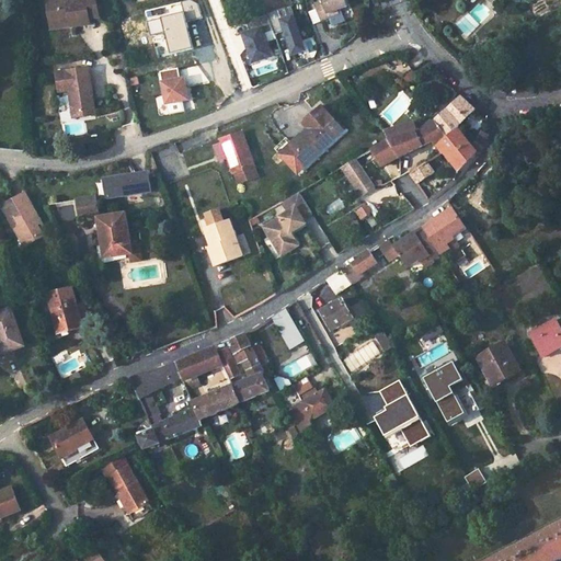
[(68,0),(50,0),(49,0),(53,23),(69,21),(70,26),(89,24),(88,19),(88,13),(96,12),(94,0),(80,0),(69,1),(68,0)]
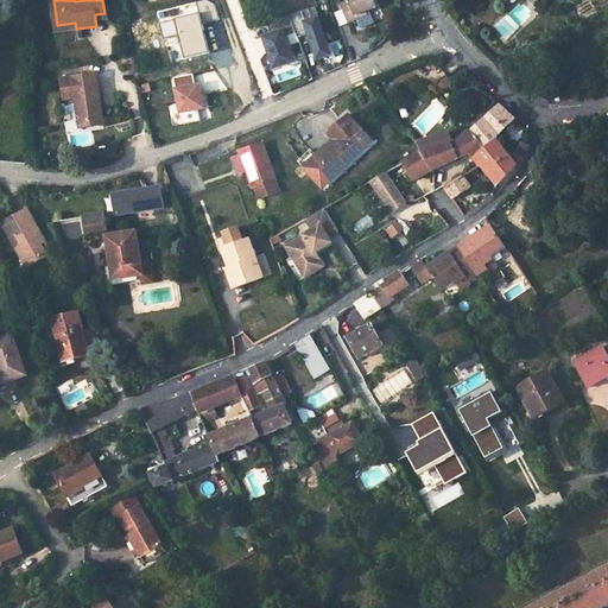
[(349,0),(350,0),(341,5),(348,23),(358,19),(355,16),(369,11),(377,7),(373,0),(349,0)]
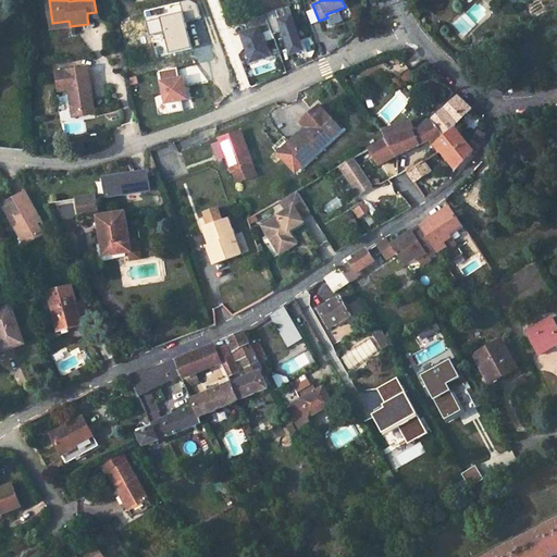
[(304,50),(291,16),(287,17),(283,8),(265,14),(271,31),(273,34),(283,31),(292,54),(304,50)]
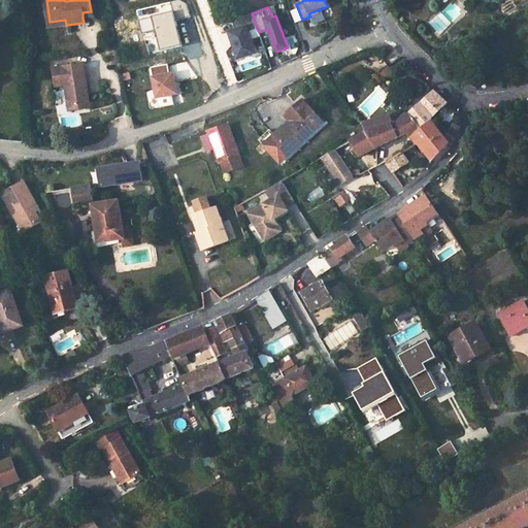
[(310,17),(315,25),(325,20),(321,9),(308,13),(310,17)]
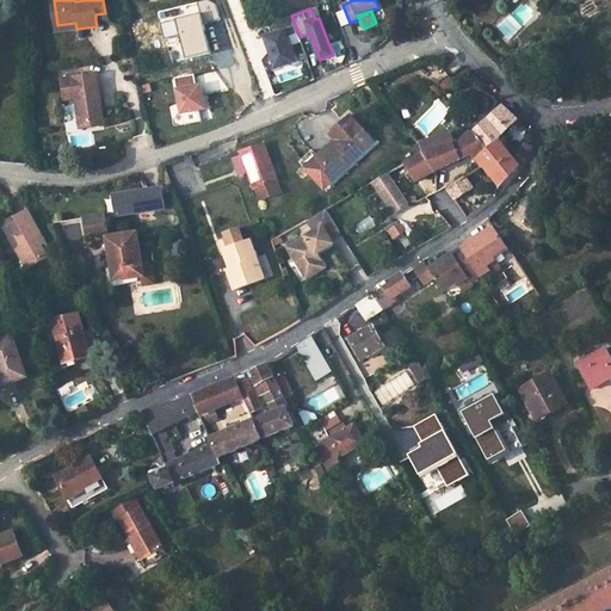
[(296,62),(287,37),(297,34),(291,16),(269,25),(272,36),(265,38),(277,69),(296,62)]
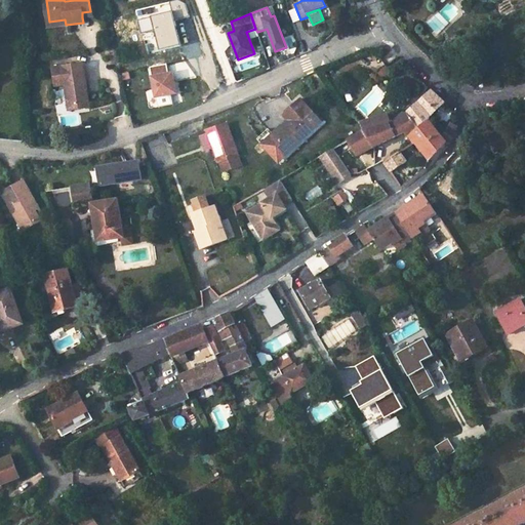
[(448,52),(442,59),(446,64),(453,57),(448,52)]
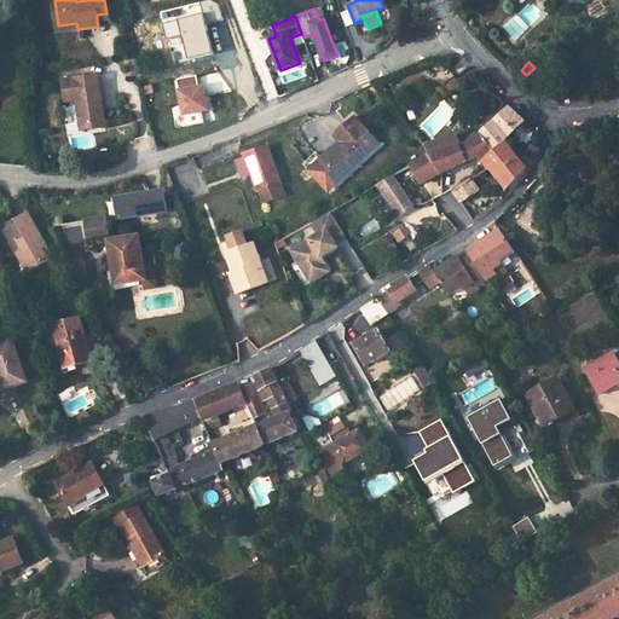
[(521,70),(518,74),(530,85),(541,73),(534,68),(526,75),(521,70)]
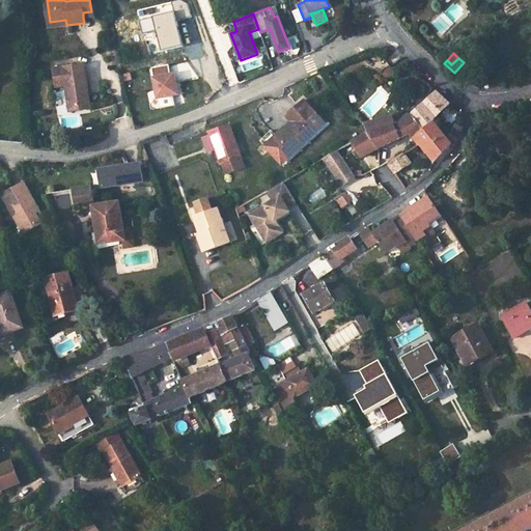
[(83,64),(53,68),(55,87),(65,86),(68,108),(88,105),(83,64)]
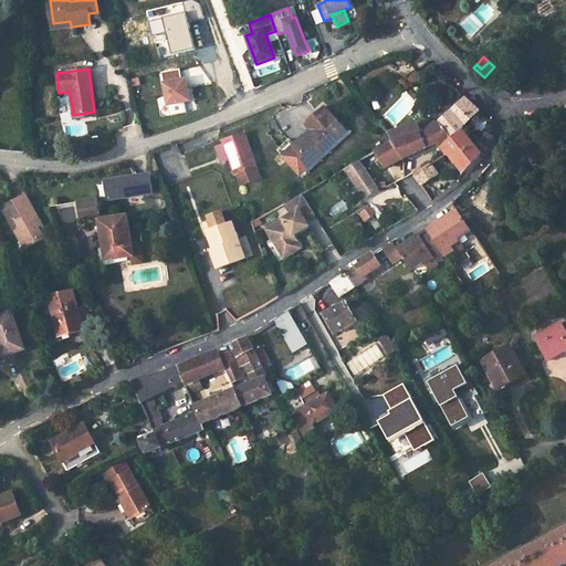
[(190,101),(186,79),(181,80),(179,69),(161,72),(168,105),(190,101)]
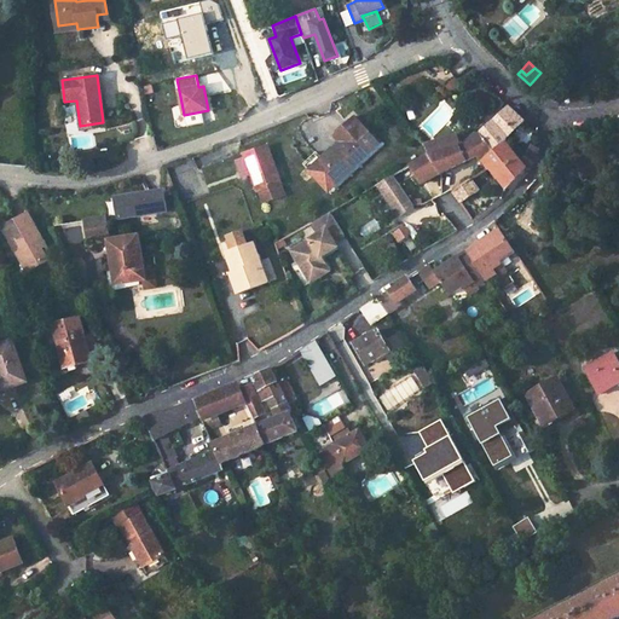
[(456,77),(446,85),(452,93),(462,86),(456,77)]
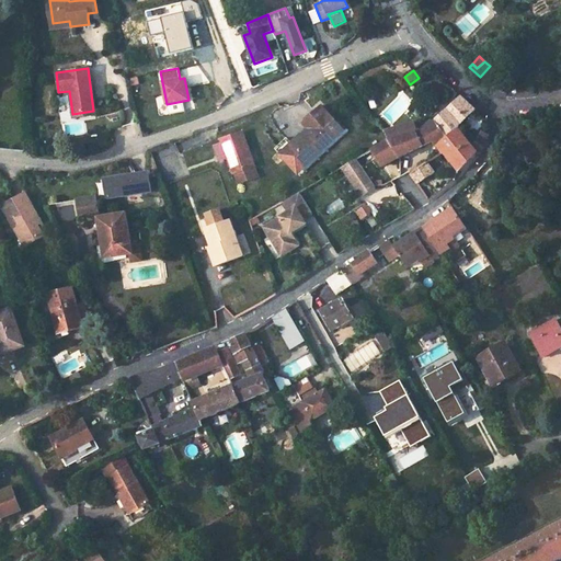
[(462,98),(436,122),(448,138),(459,129),(461,124),(476,110),(462,98)]
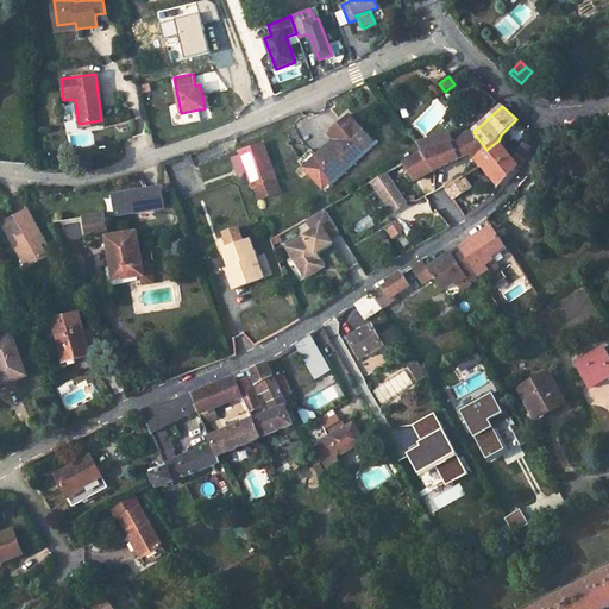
[(334,179),(372,144),(349,117),(327,136),(333,143),(336,146),(319,162),(334,179)]
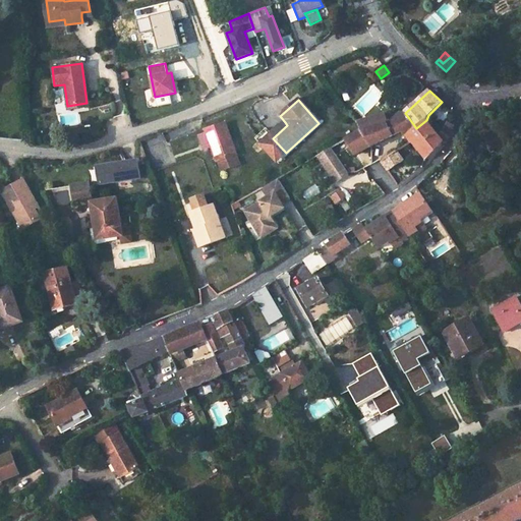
[(371,128),(360,131),(372,146),(403,130),(406,136),(416,128),(405,113),(396,117),(388,122),(387,122),(371,128)]
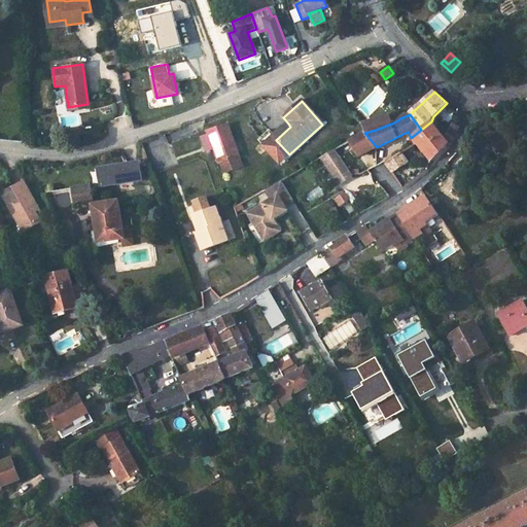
[(376,130),(391,124),(388,115),(373,120),(376,130)]
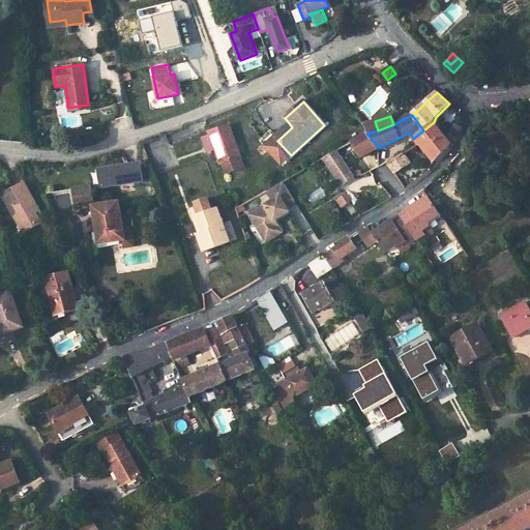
[(366,134),(378,130),(375,121),(361,125),(365,131),(366,134)]
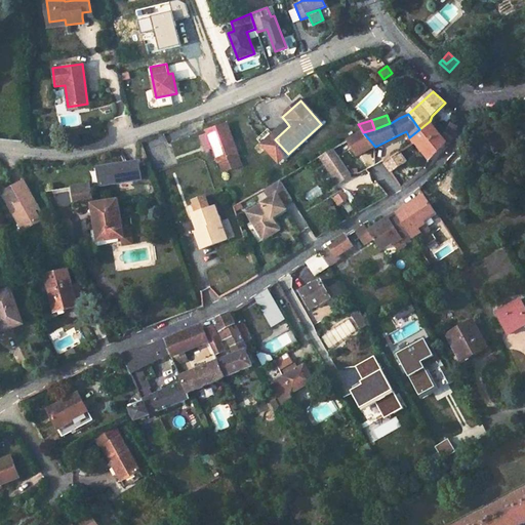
[(419,129),(409,137),(415,144),(418,142),(433,158),(446,144),(452,136),(446,132),(441,134),(430,121),(419,129)]
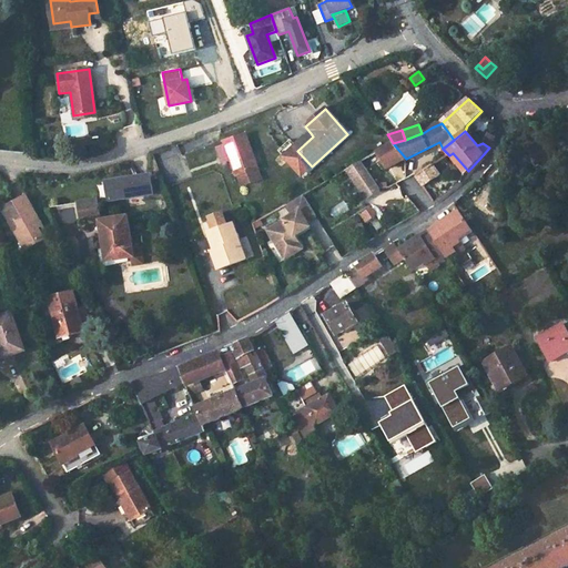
[(290,151),(307,171),(312,166),(297,151),(313,137),(311,133),(290,151)]
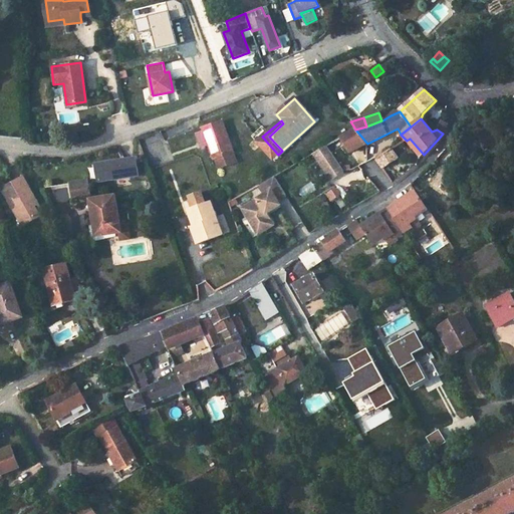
[(442,121),(439,127),(445,132),(448,124),(442,121)]
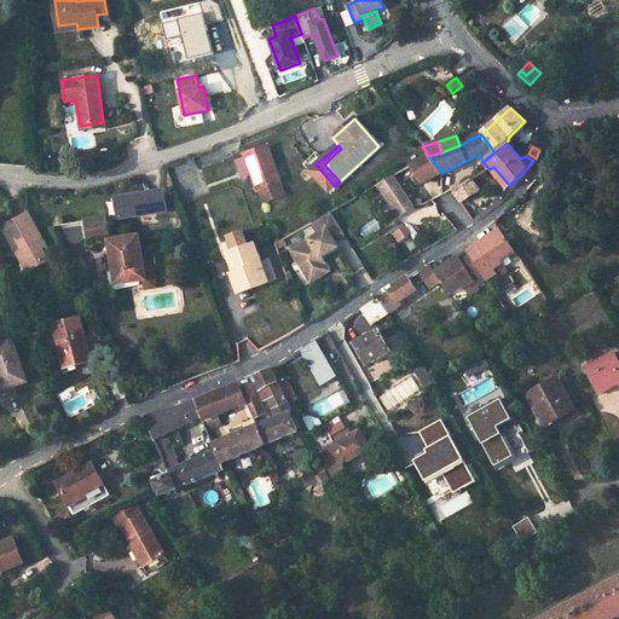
[(410,165),(410,166),(422,184),(443,173),(428,156),(427,154),(410,165)]
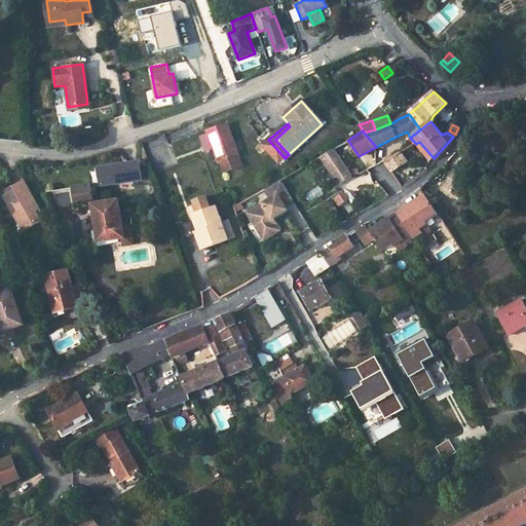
[(482,130),(474,139),(477,142),(485,135),(482,130)]
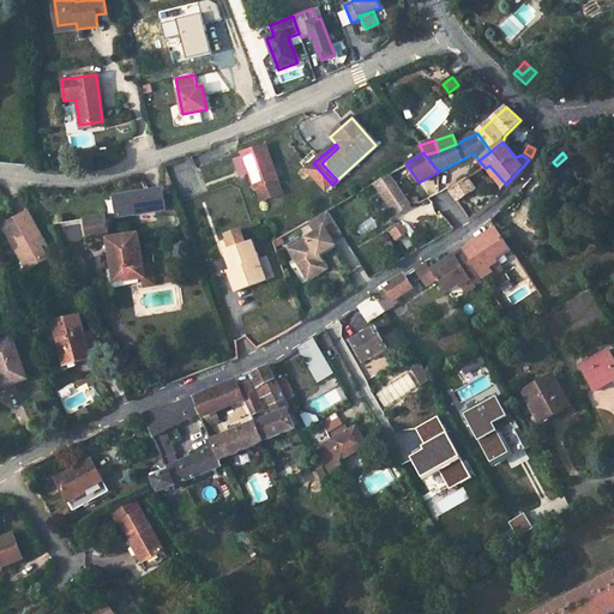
[(251,173),(260,202),(283,192),(270,156),(247,164),(251,173)]
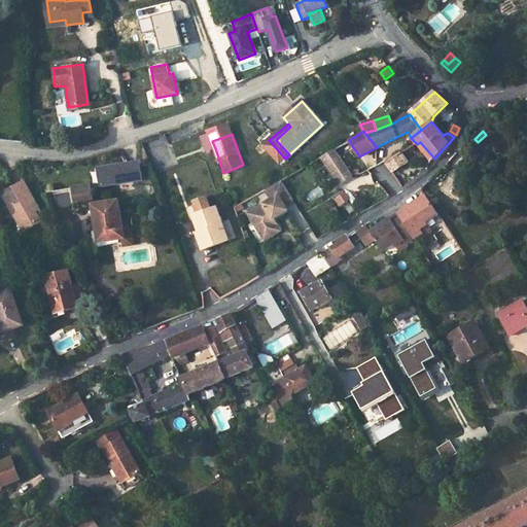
[(210,135),(202,138),(206,150),(215,148),(212,141),(210,135)]
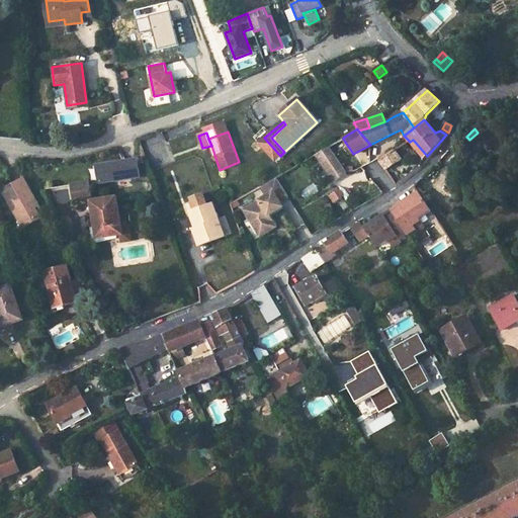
[(413,140),(410,142),(423,160),(427,156),(413,140)]
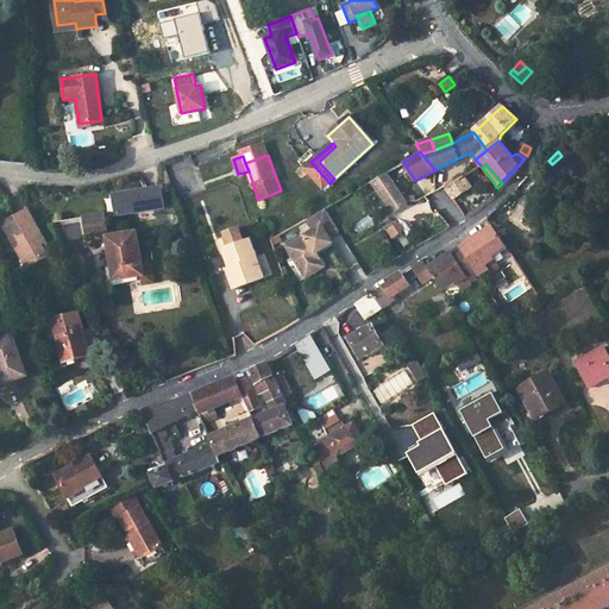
[(165,168),(157,171),(161,181),(163,186),(171,182),(165,168)]
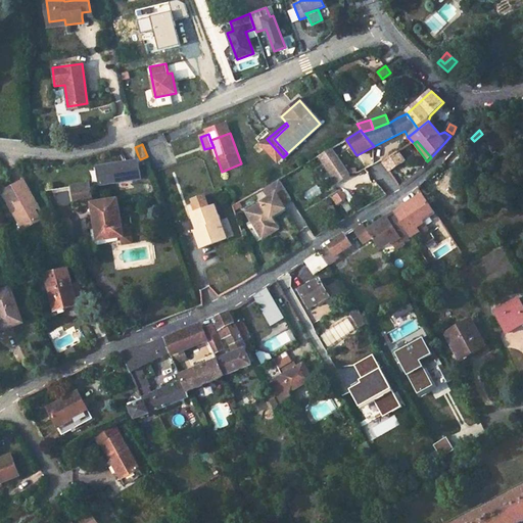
[(135,147),(113,155),(116,163),(138,155),(135,147)]
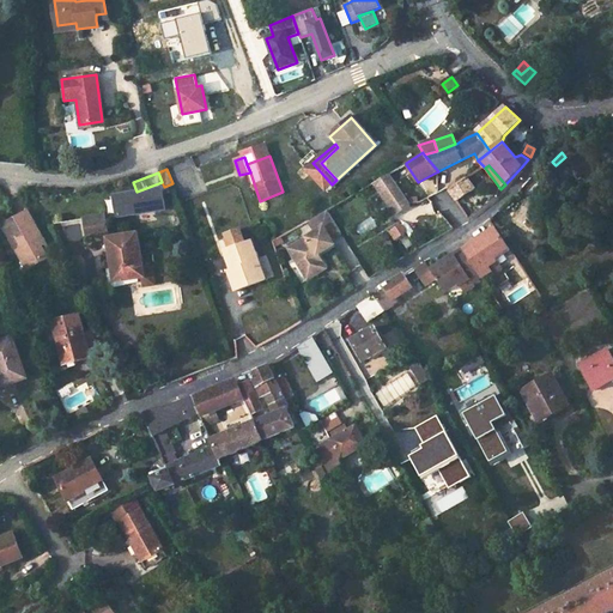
[(390,174),(375,183),(394,213),(410,204),(390,174)]
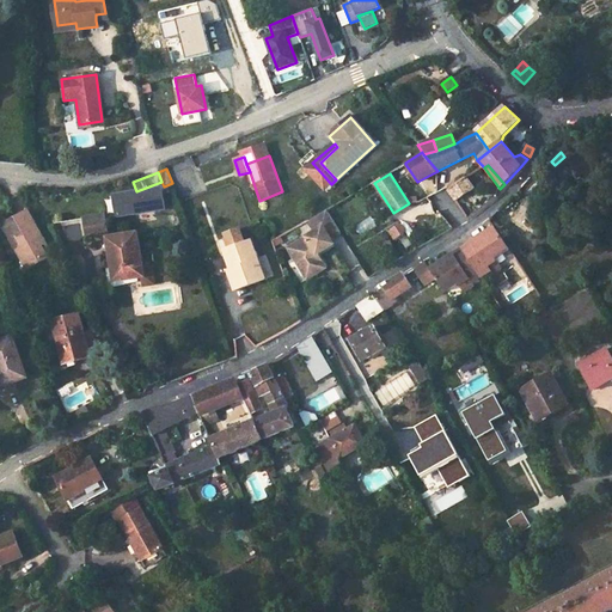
[(451,187),(447,188),(456,201),(475,188),(466,177),(451,187)]
